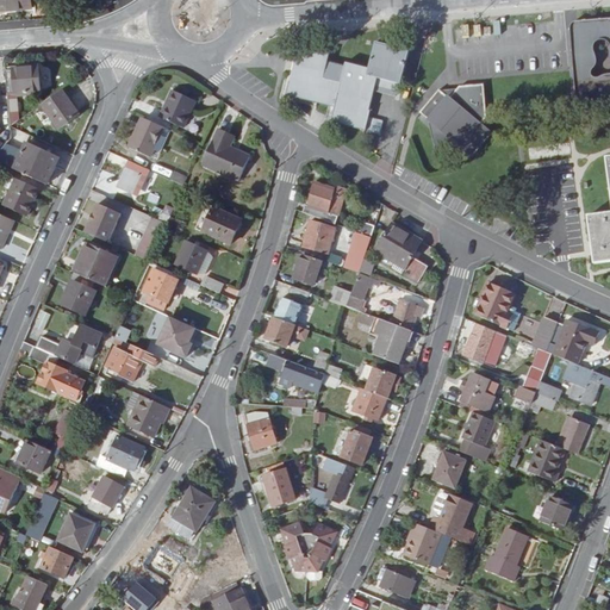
[(0,0),(0,10),(32,7),(31,0),(0,0)]
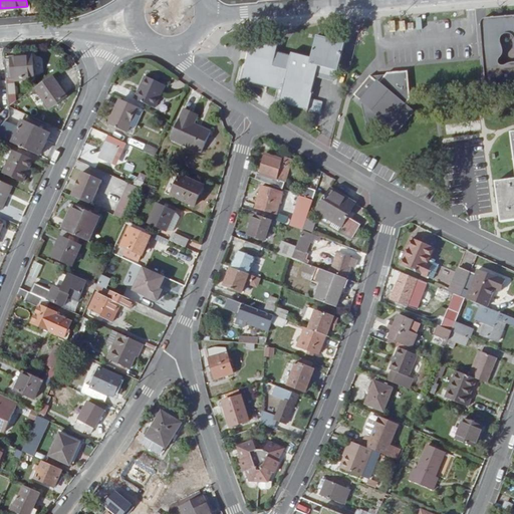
[(513,15),(483,19),(482,20),(481,23),(486,82),(488,84),(490,85),(513,83),(513,15)]
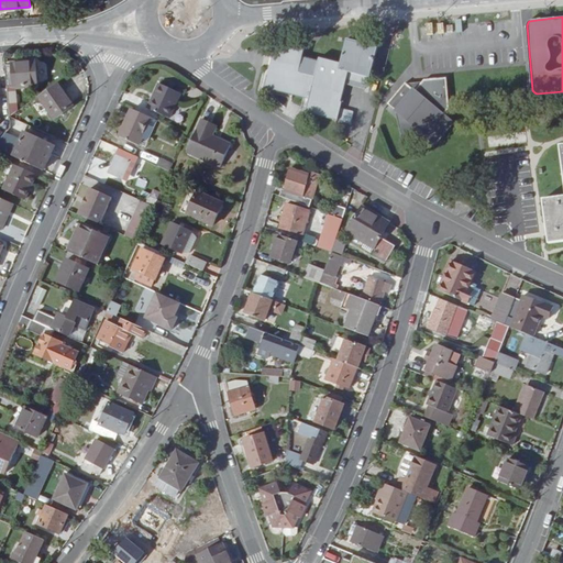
[(298,50),(275,44),(272,58),(273,59),(268,76),(267,76),(264,89),(271,91),(271,90),(293,96),(294,90),(310,95),(309,100),(306,113),(338,121),(341,109),(342,103),(341,102),(349,74),(368,78),(370,78),(378,47),(348,40),(341,64),(320,58),(319,62),(302,57),(305,51),(299,48),(298,50)]
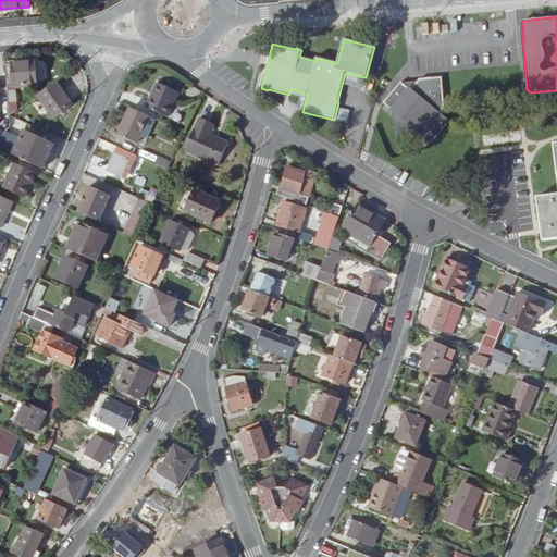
[(38,84),(36,61),(5,64),(7,86),(38,84)]
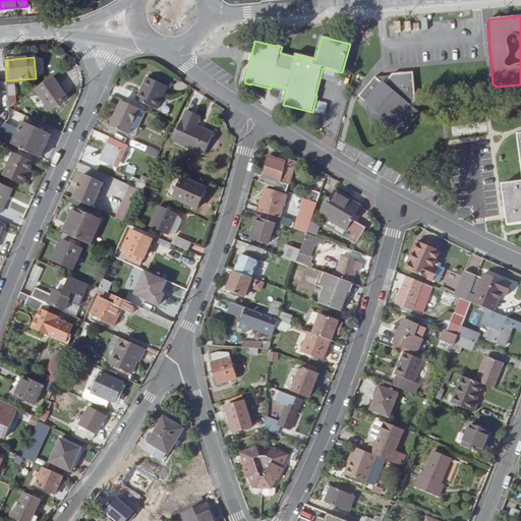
[(341,72),(323,68),(322,74),(339,78),(341,72)]
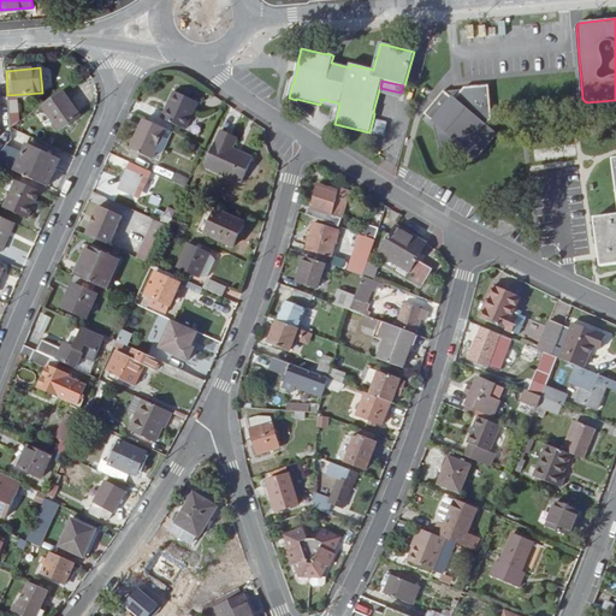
[(493,120),(490,87),(466,89),(456,101),(445,93),(426,117),(434,123),(472,152),(472,153),(479,159),(498,135),(489,126),(493,120)]
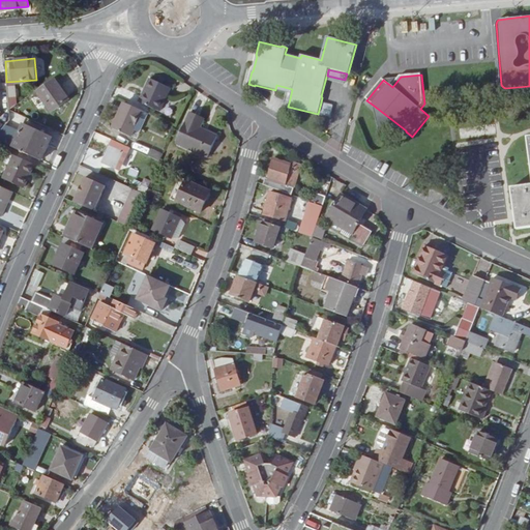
[(52,113),(68,99),(54,80),(36,92),(52,113)]
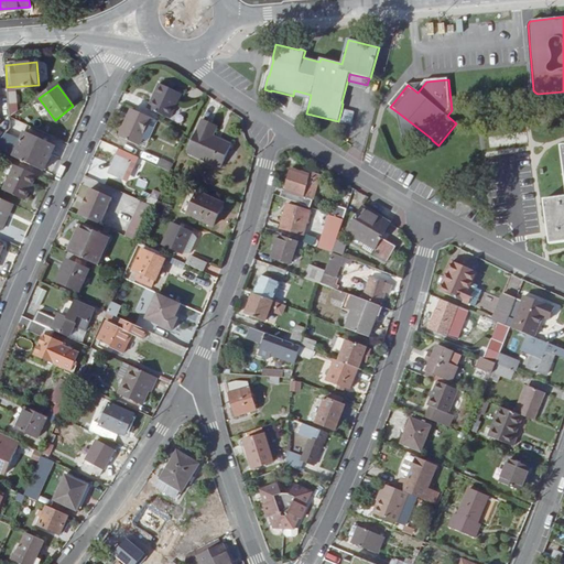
[(148,109),(170,119),(181,95),(160,85),(148,109)]
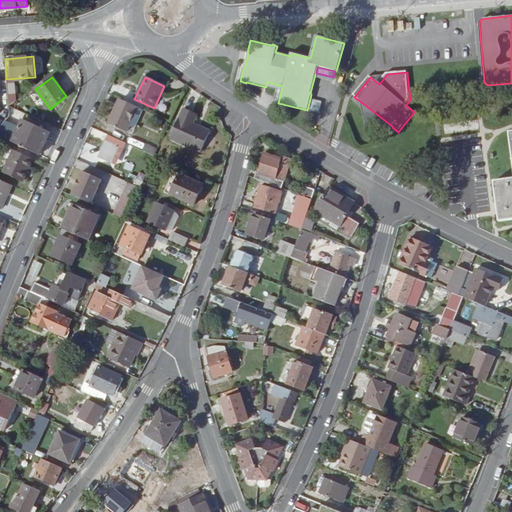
[(281,91),(282,86),(267,82),(266,87),(281,91)]
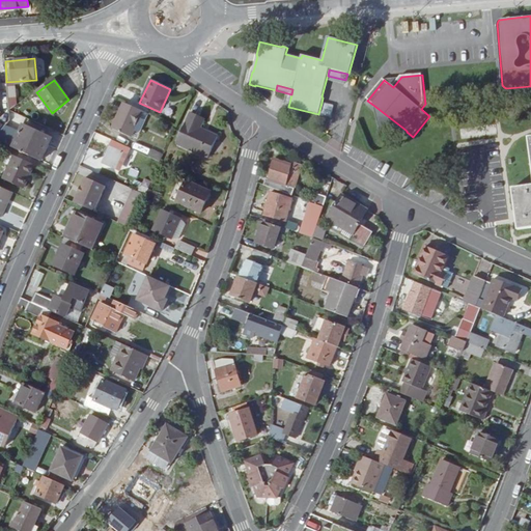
[(332,117),(335,106),(322,103),(318,114),(332,117)]
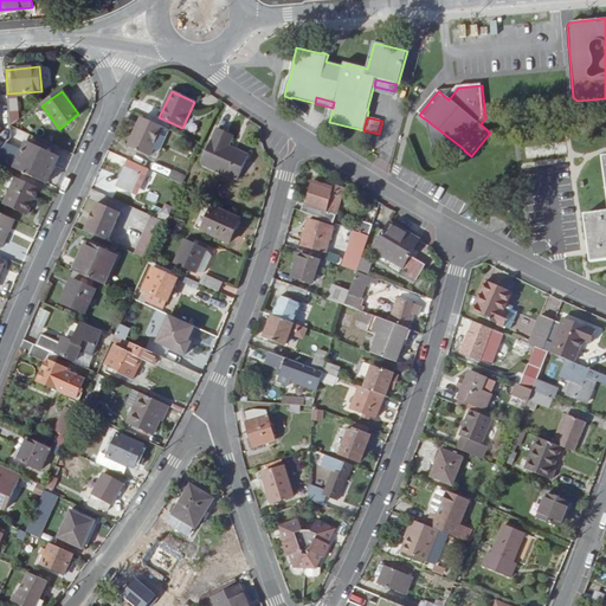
[(163,128),(142,118),(129,148),(150,158),(163,128)]
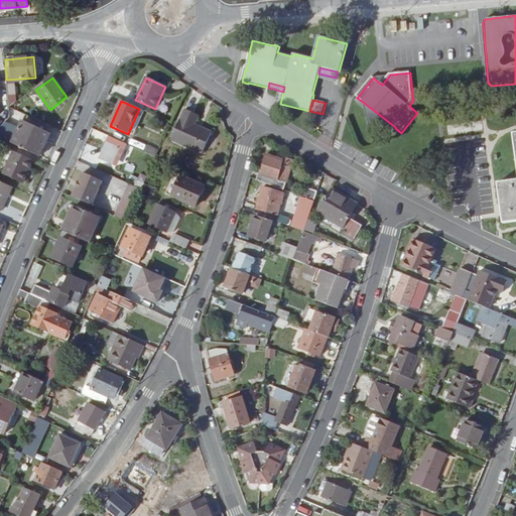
[(395,127),(364,103),(371,126),(395,127)]
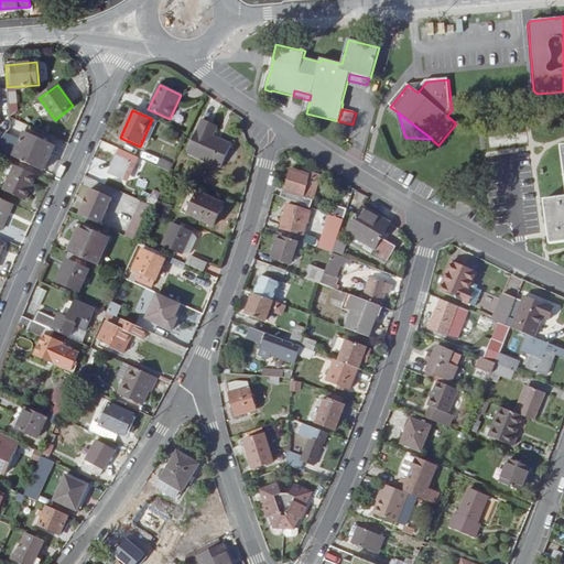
[(159,121),(152,119),(140,147),(147,150),(159,121)]
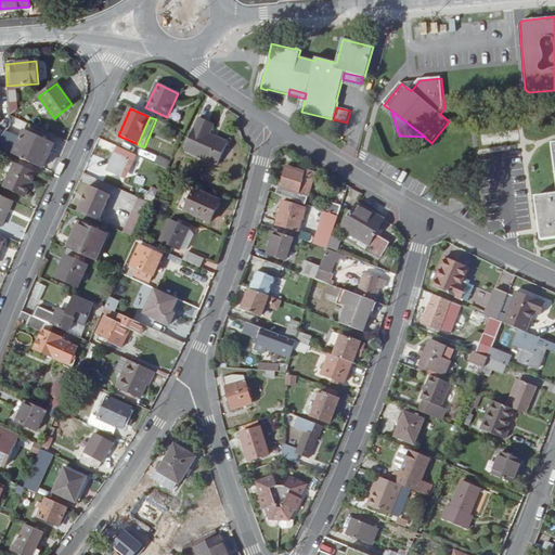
[(218,165),(229,143),(210,134),(215,126),(198,119),(194,128),(195,128),(184,151),(218,165)]
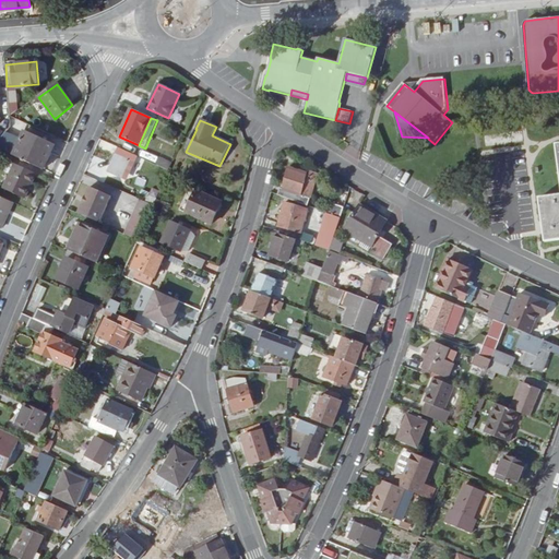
[(21,140),(25,133),(12,127),(7,133),(21,140)]
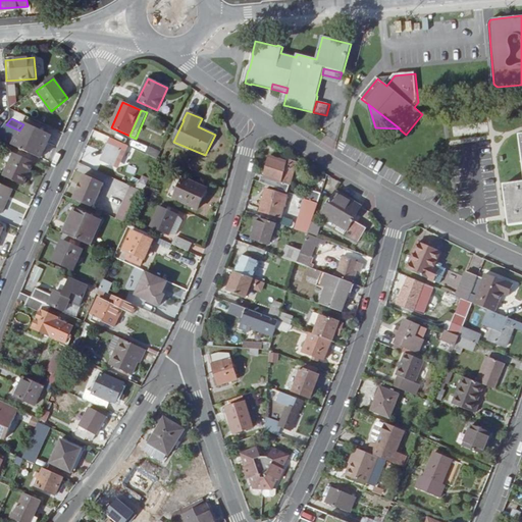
[(23,124),(19,131),(6,124),(0,131),(0,148),(2,149),(5,141),(13,145),(13,146),(41,159),(51,136),(23,122),(23,124)]
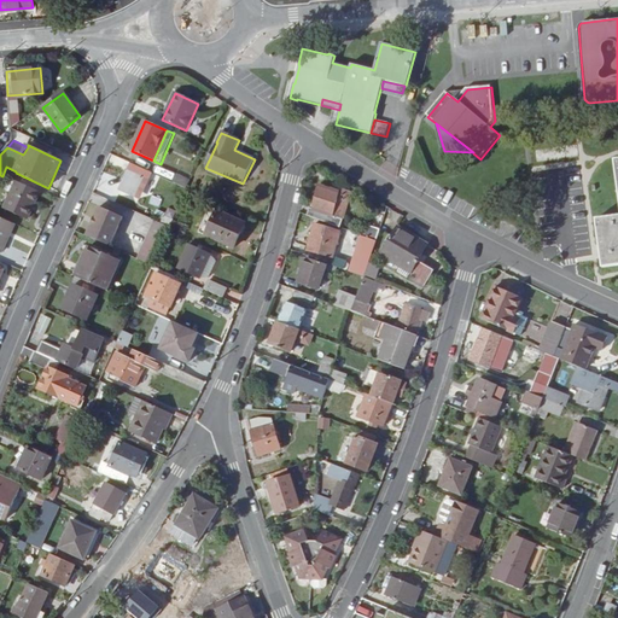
[(134,198),(147,172),(130,163),(120,191),(134,198)]
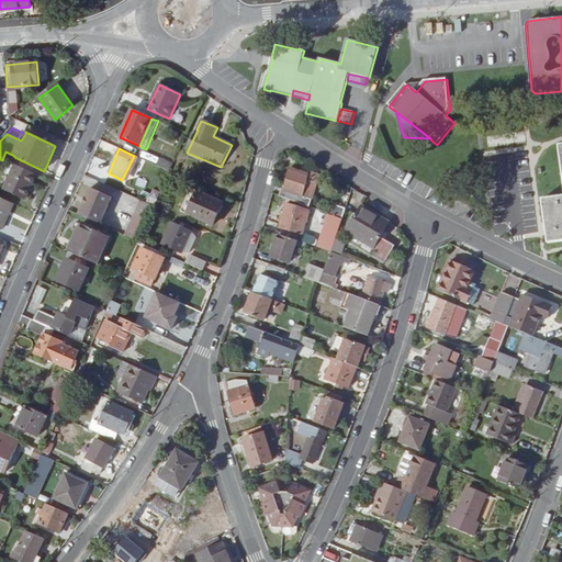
[(139,157),(155,165),(158,159),(143,152),(139,157)]
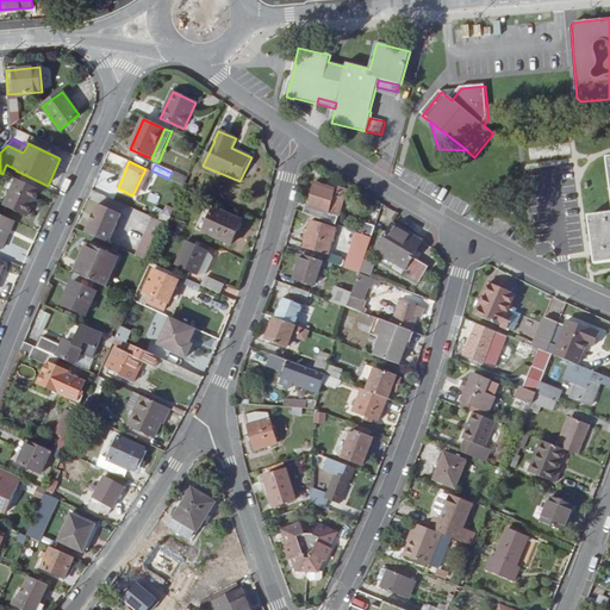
[(172,180),(185,186),(188,178),(174,172),(172,180)]
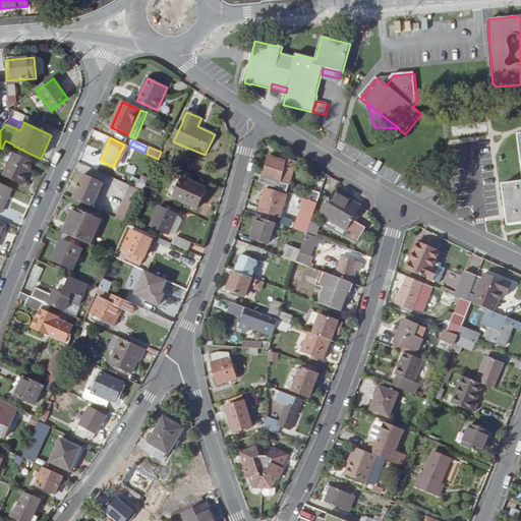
[(22,185),(34,163),(14,154),(3,176),(22,185)]
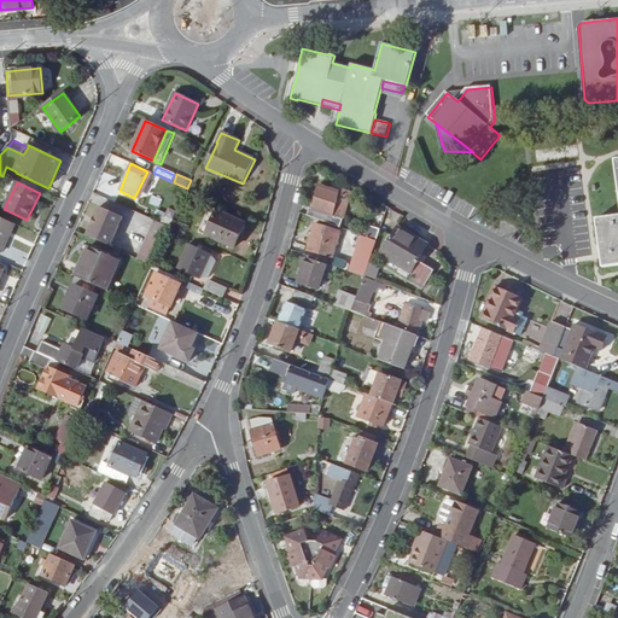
[(186,191),(179,188),(174,199),(181,203),(186,191)]
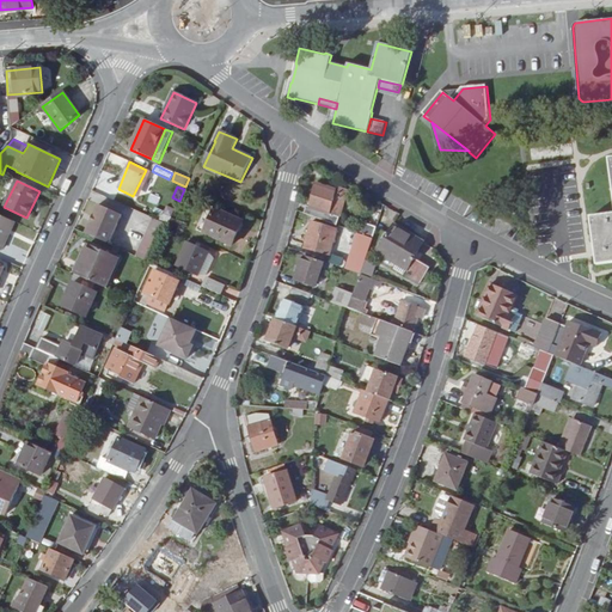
[(308,215),(336,226),(338,218),(340,218),(348,191),(340,189),(340,194),(317,187),(308,215)]
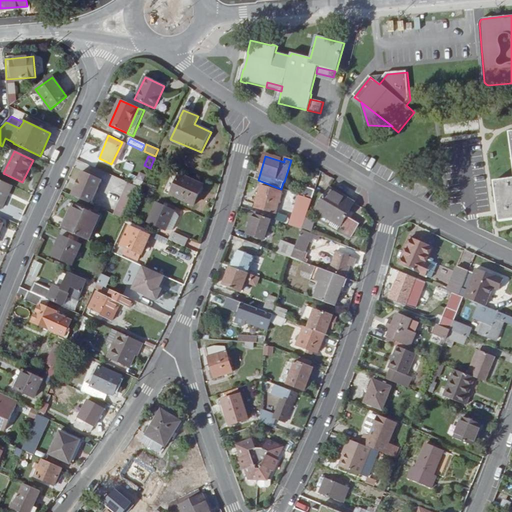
[(72,196),(90,204),(101,181),(82,173),(72,196)]
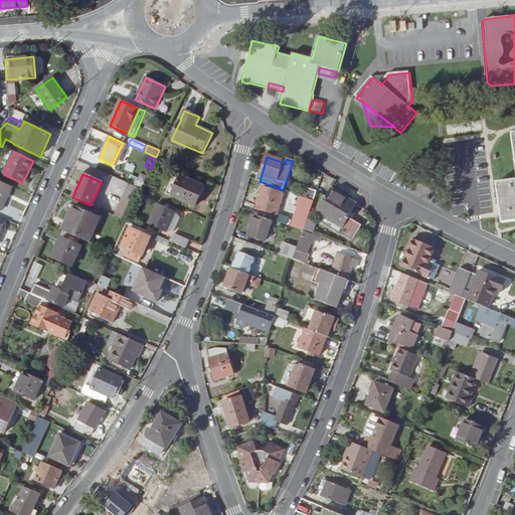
[(135,184),(138,178),(130,174),(127,181),(135,184)]
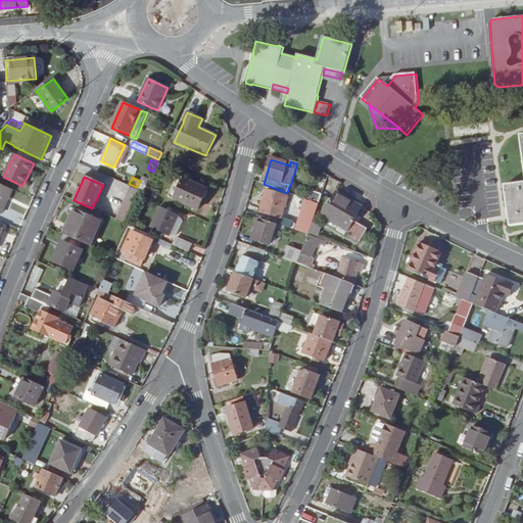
[(175,199),(198,210),(207,189),(184,179),(175,199)]
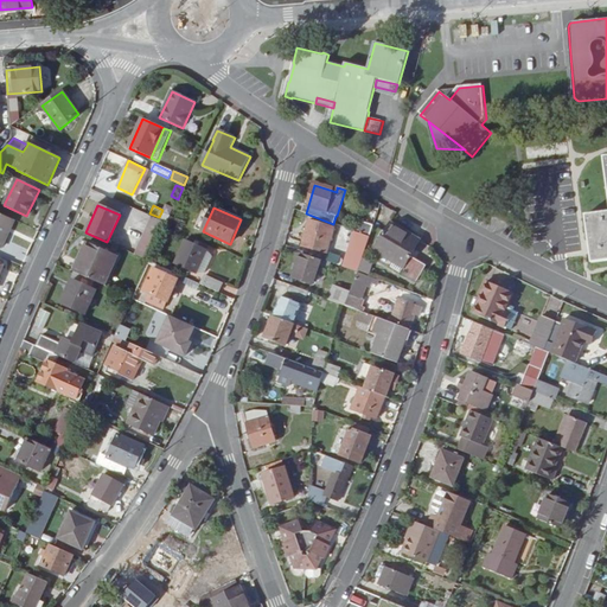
[(606,212),(586,216),(593,263),(606,261),(606,212)]
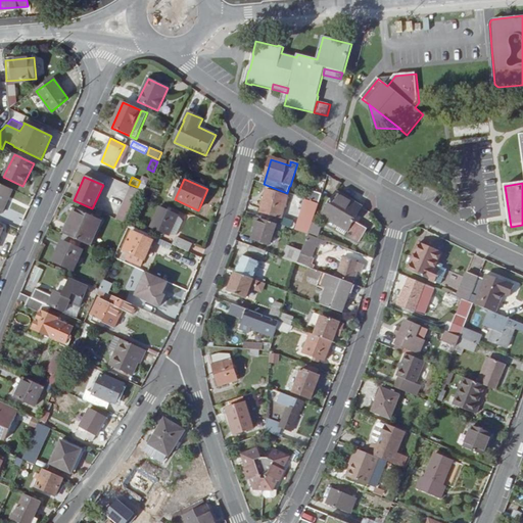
[(0,214),(2,215),(12,190),(0,184),(0,214)]
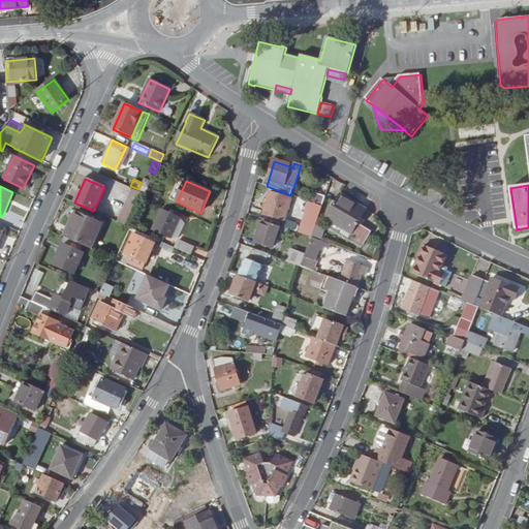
[(142,201),(145,194),(133,189),(119,222),(130,227),(142,201)]
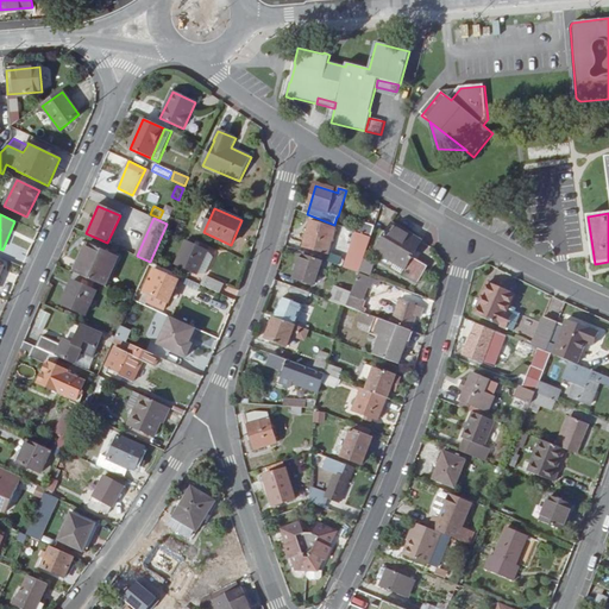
[(169,226),(181,231),(184,232),(188,225),(173,218),(169,226)]
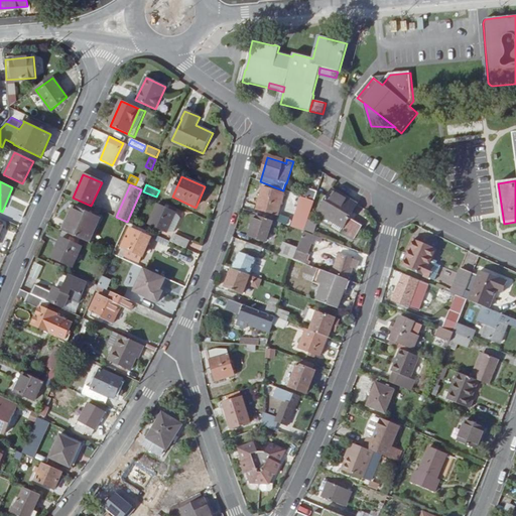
[(283,194),(263,187),(257,210),(277,216),(283,194)]
